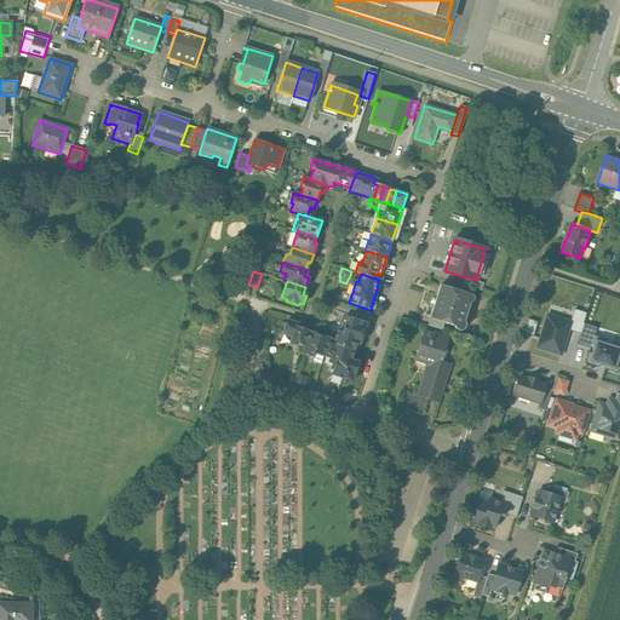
[(472,296),(440,286),(429,319),(430,319),(443,323),(461,328),(472,296)]
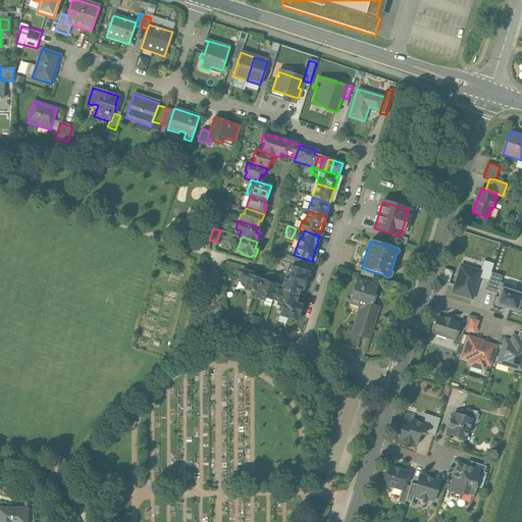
[(461,266),(453,293),(472,299),(478,278),(488,281),(491,272),(494,263),(483,260),(480,271),(461,266)]
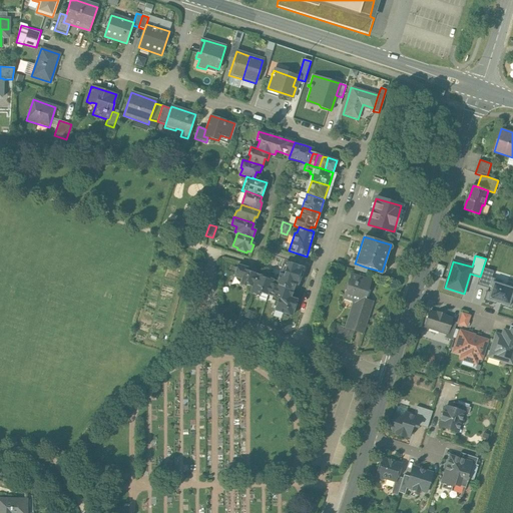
[(288,263),(284,276),(279,275),(272,297),(278,299),(275,311),(283,313),(283,315),(289,317),(289,315),(292,316),(297,300),(290,298),(295,285),(298,286),(303,268),(288,263)]
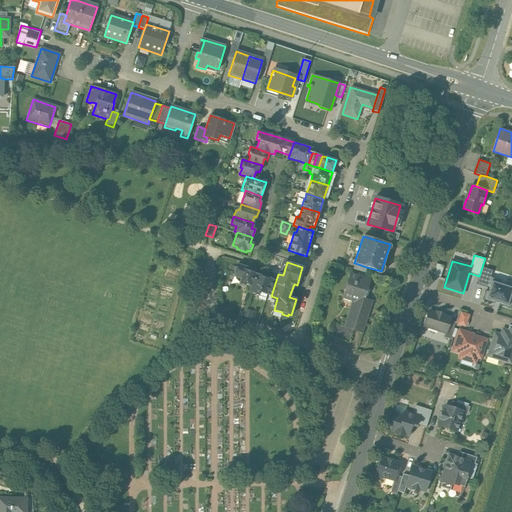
[(366,267),(355,263),(353,269),(364,272),(366,267)]
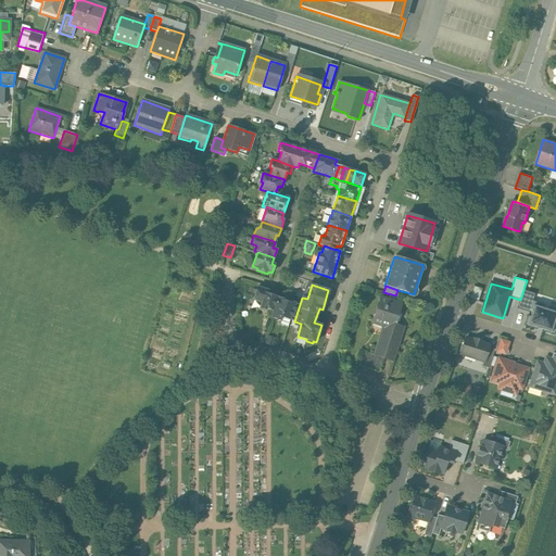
[(266,308),(274,311),(277,298),(275,298),(277,293),(257,287),(253,300),(262,302),(260,308),(265,311),(266,308)]
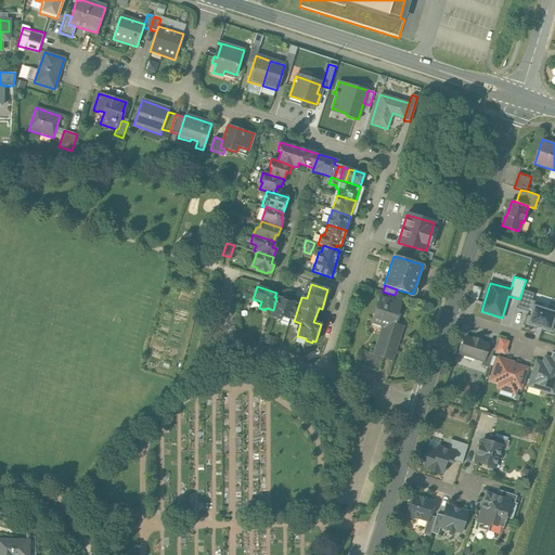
[(534,294),(523,289),(519,299),(516,308),(527,311),(524,325),(553,334),(554,328),(554,307),(532,300),(534,294)]
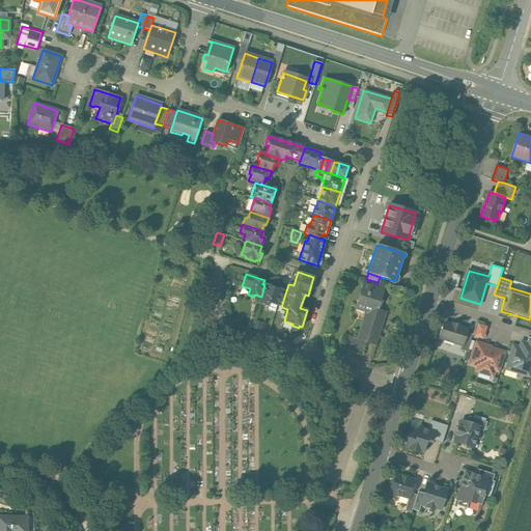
[(269,303),(277,305),(282,289),(276,287),(277,285),(271,283),(270,285),(264,284),(261,297),(259,304),(268,306),(269,303)]
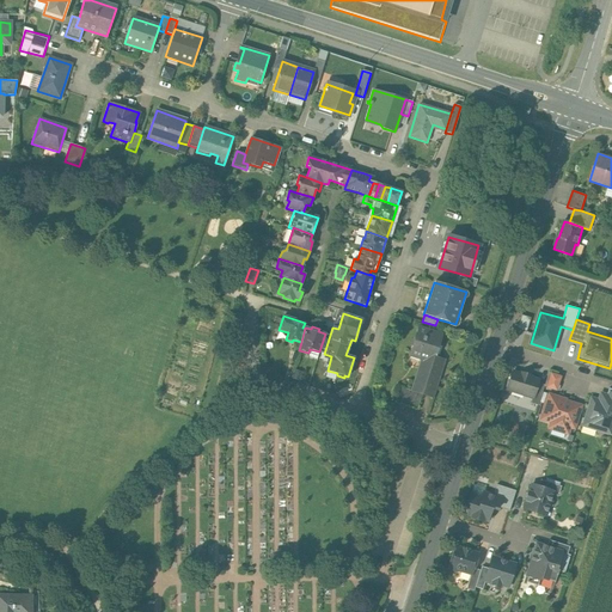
[(441,335),(418,328),(410,355),(422,359),(433,362),(434,357),(441,335)]
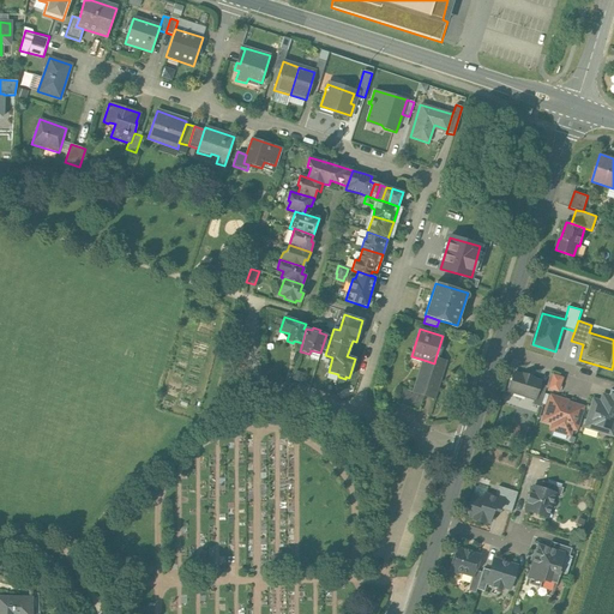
[(434,363),(423,360),(414,392),(423,395),(433,398),(445,361),(435,359),(434,363)]
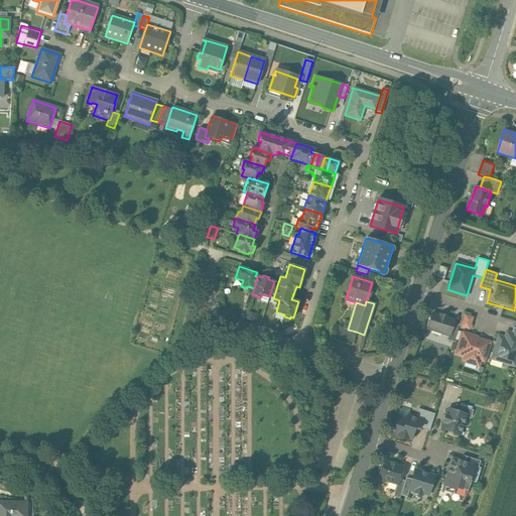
[(447,317),(439,314),(439,316),(431,313),(427,329),(448,336),(449,336),(454,323),(454,320),(446,318),(447,317)]
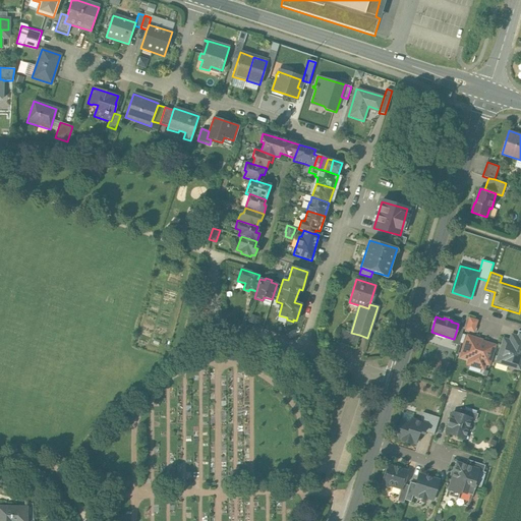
[(476,333),(480,319),(468,316),(465,330),(476,333)]
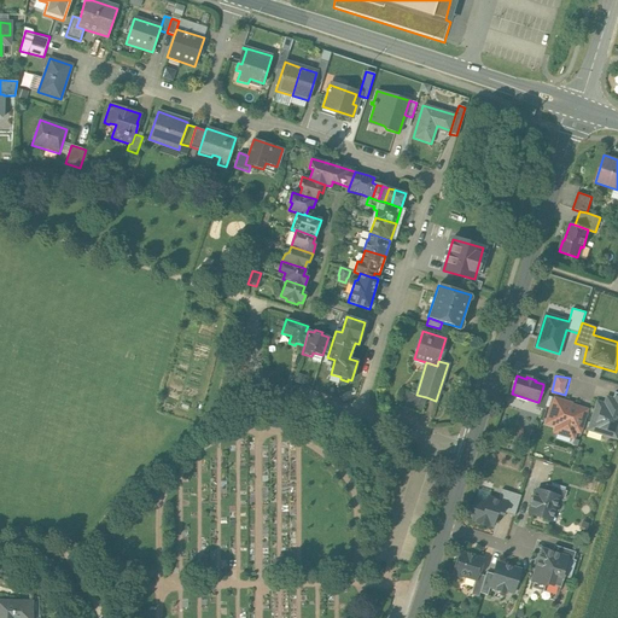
[(543,386),(538,402),(537,402),(536,407),(543,409),(549,389),(543,386)]
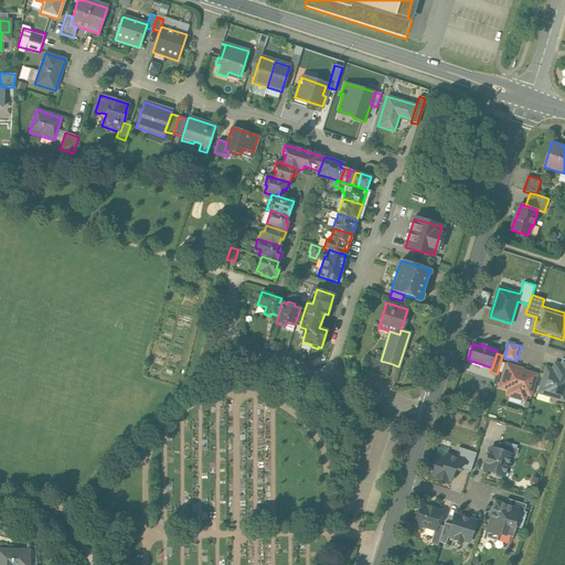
[(381,361),(369,356),(364,371),(385,377),(390,363),(381,361)]
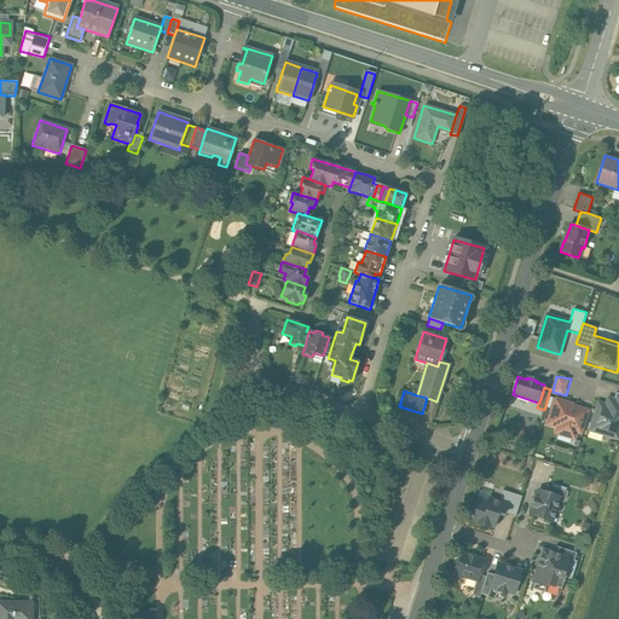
[(567,403),(556,399),(554,406),(553,406),(550,416),(551,416),(549,424),(557,428),(557,431),(574,435),(576,431),(582,410),(583,409),(572,405),(572,406),(566,405),(567,403)]
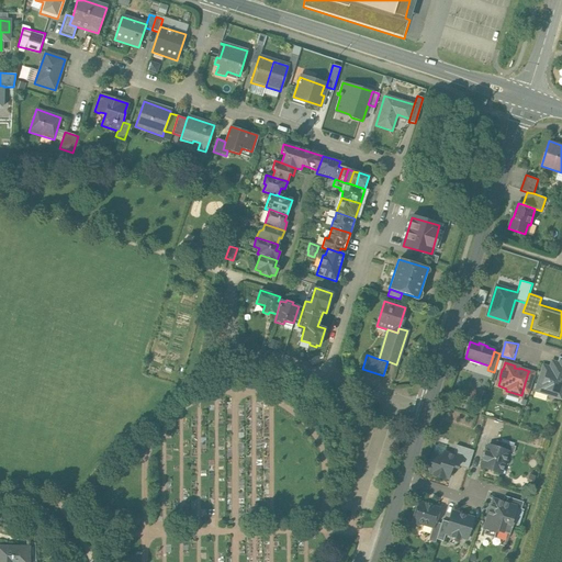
[(551,368),(548,369),(543,368),(538,388),(546,391),(549,396),(561,391),(560,388),(561,386),(561,366),(557,364),(552,362),(551,368)]
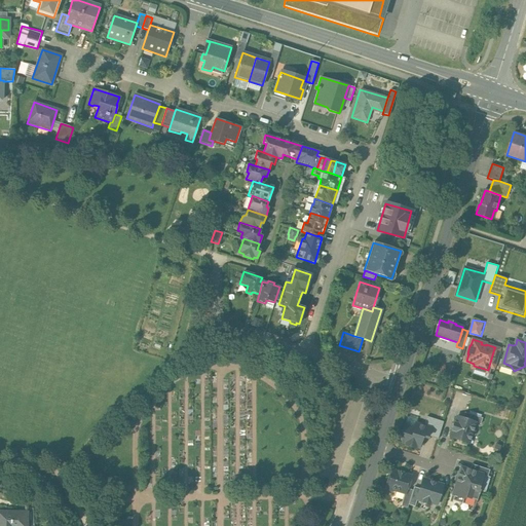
[(500,350),(494,348),(489,366),(495,368),(500,350)]
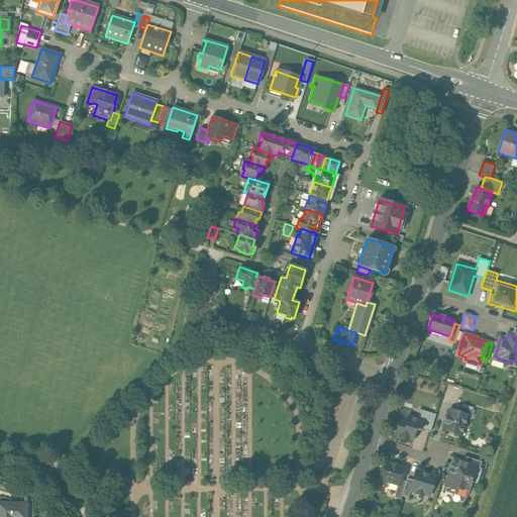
[(474,411),(456,405),(454,411),(468,415),(472,417),(474,411)]
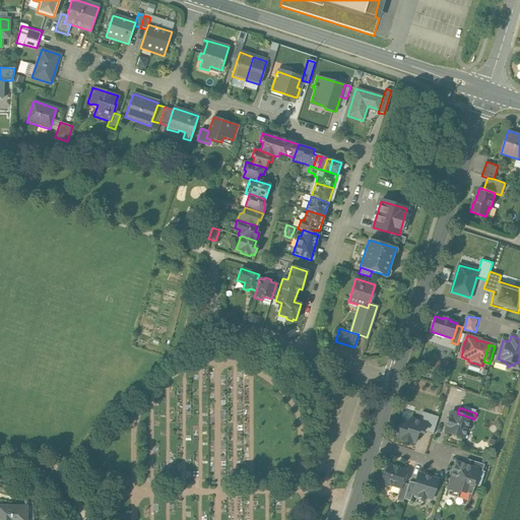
[(438,416),(421,411),(418,420),(426,424),(424,431),(433,434),(438,416)]
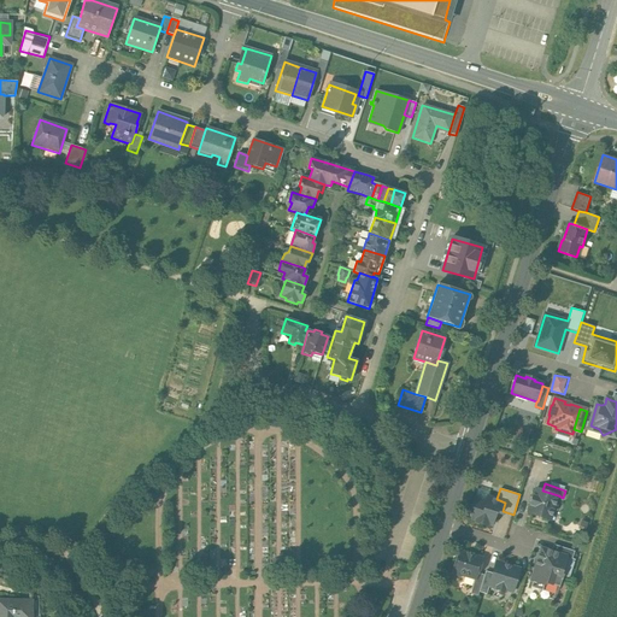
[(542,491),(536,488),(533,497),(529,504),(530,505),(528,513),(550,519),(558,495),(542,491)]
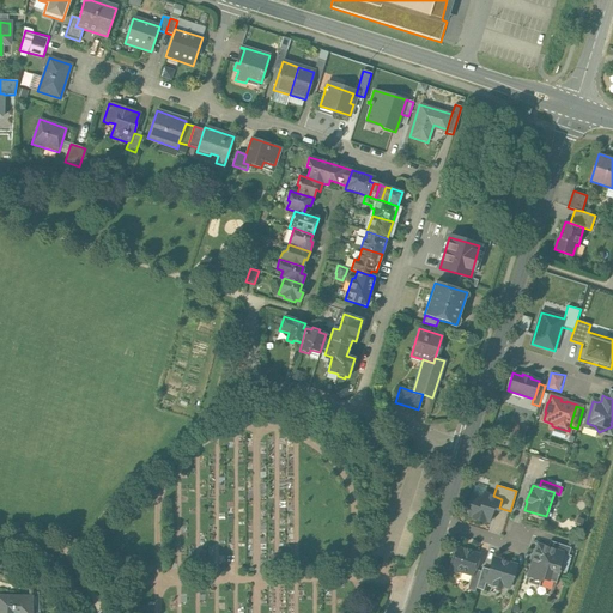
[(483,498),(472,495),(469,503),(471,507),(468,515),(473,517),(472,519),(484,522),(484,521),(489,522),(492,508),(498,510),(499,508),(502,499),(493,496),(485,493),(483,498)]
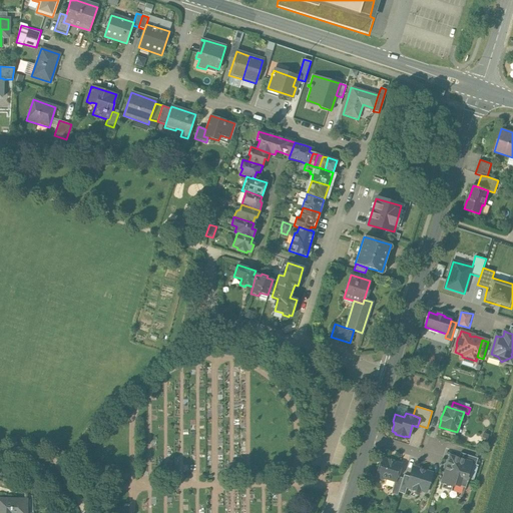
[(477,458),(460,453),(458,459),(471,462),(471,463),(475,465),(475,464),(477,458)]
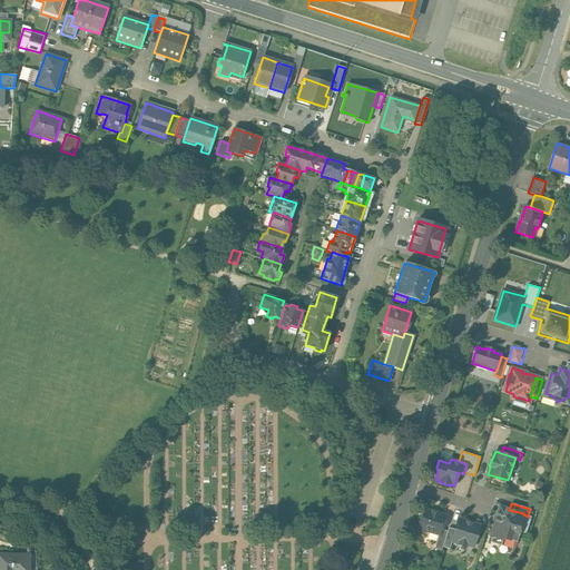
[(430,511),(424,509),(421,520),(419,521),(418,527),(419,530),(425,532),(426,531),(439,534),(441,529),(445,516),(439,513),(438,512),(432,510),(430,511)]
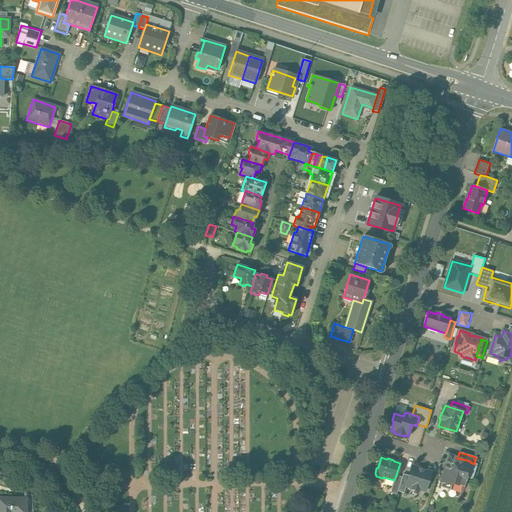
[(457,458),(455,457),(453,462),(447,460),(440,481),(452,485),(453,483),(464,487),(467,477),(472,479),(476,464),(474,463),(474,464),(470,462),(470,461),(457,458)]
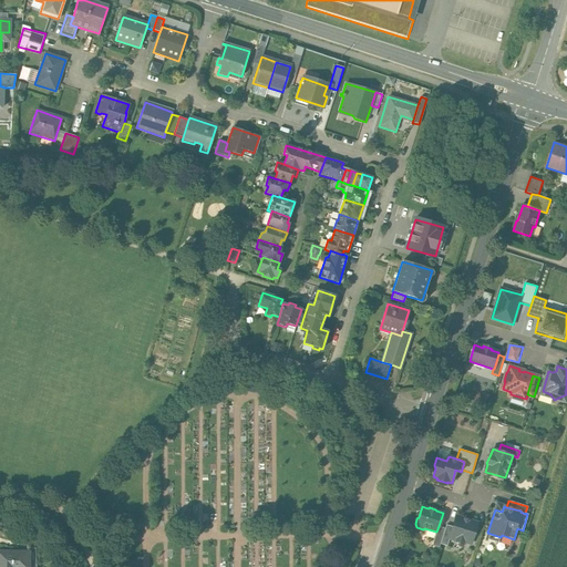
[(477,523),(456,516),(453,527),(450,537),(456,539),(457,543),(461,543),(463,542),(471,544),(477,523)]
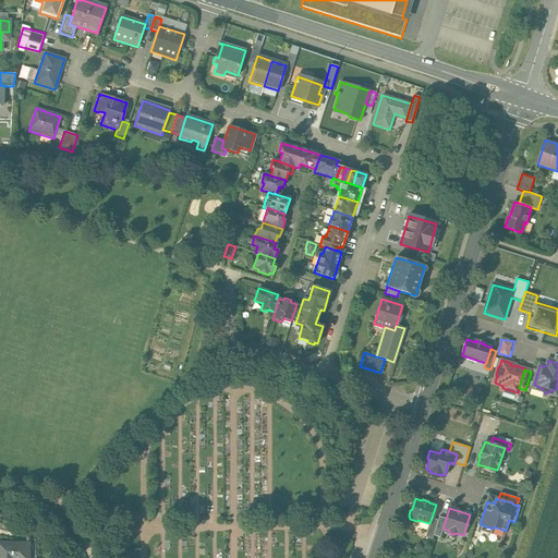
[(446,519),(439,517),(438,520),(433,535),(440,537),(443,529),(446,519)]
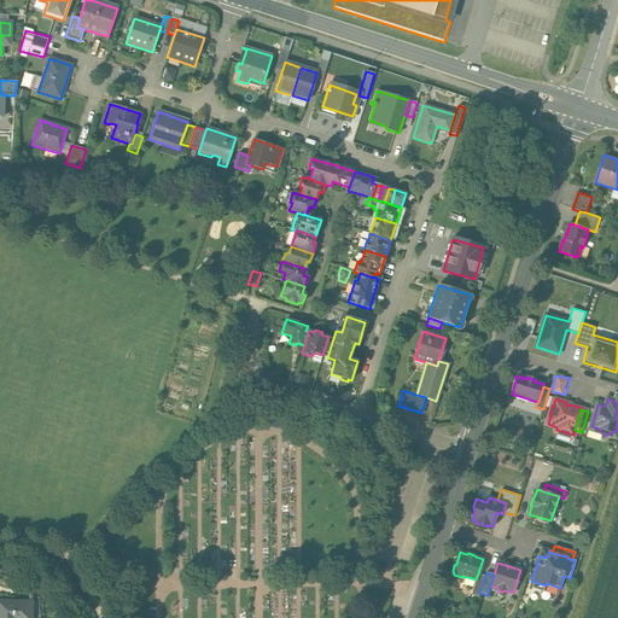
[(478,573),(476,579),(471,594),(478,596),(479,593),(485,576),(478,573)]
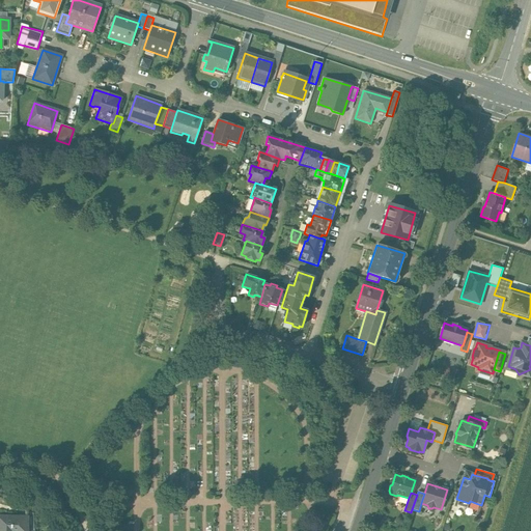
[(26,530),(27,518),(0,516),(0,530),(26,530)]
